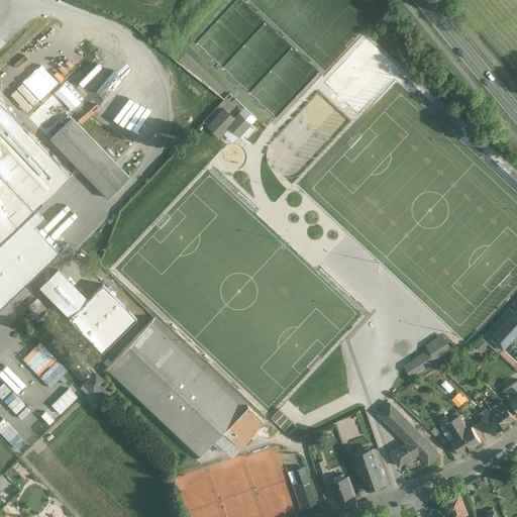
[(42,65),(10,94),(26,111),(54,88),(53,87),(58,82),(42,65)]
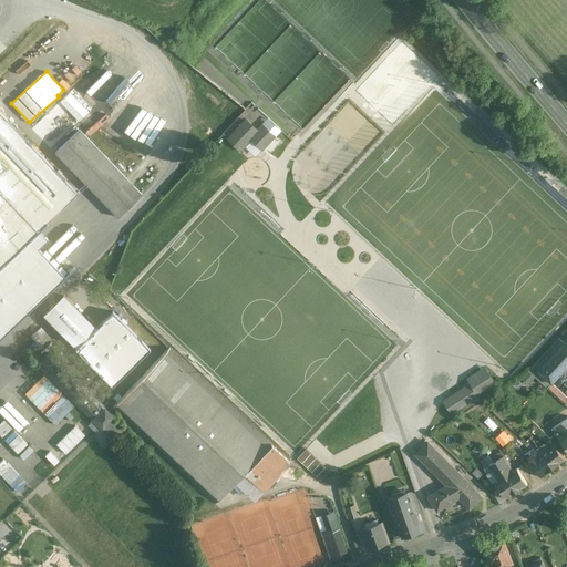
[(0,337),(65,277),(38,247),(47,238),(39,230),(76,193),(0,111),(0,337)]
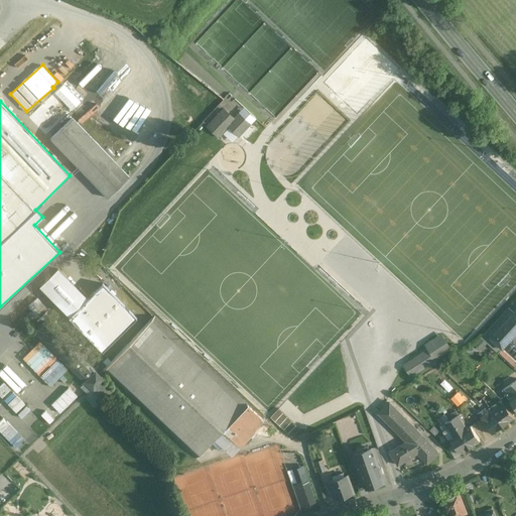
[(225,107),(208,126),(221,137),(230,127),(241,136),(256,119),(257,118),(245,107),(236,116),(225,107)]
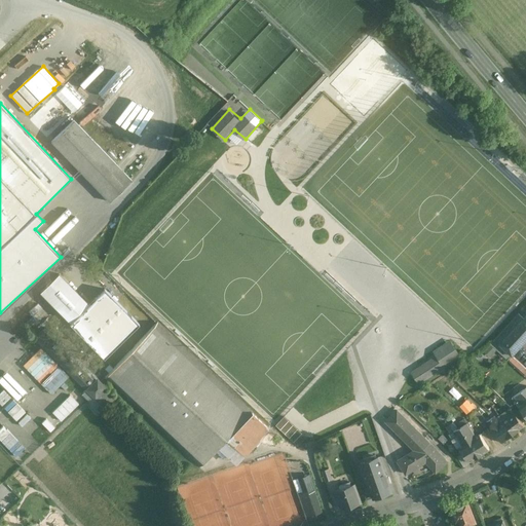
[(132,180),(73,120),(51,141),(109,201),(132,180)]
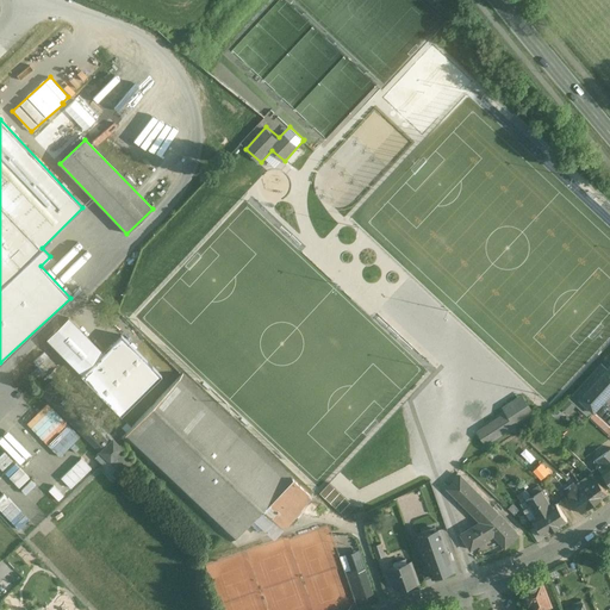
[(105,348),(69,311),(45,335),(82,371),(105,348)]
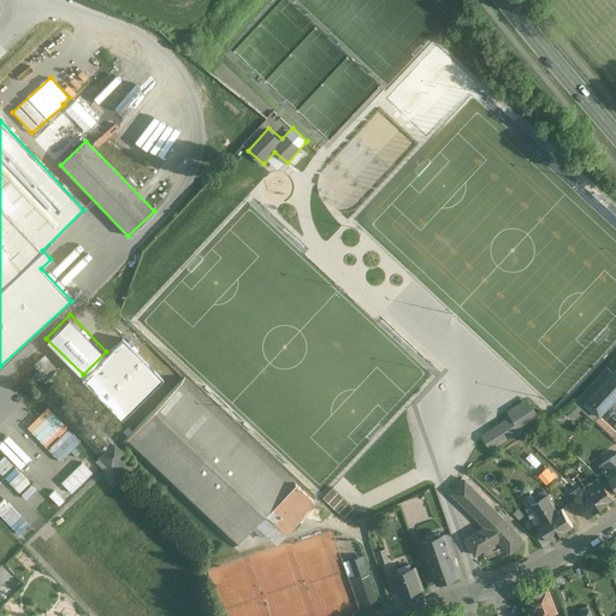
[(124,333),(106,351),(83,374),(82,375),(122,415),(164,373),(124,333)]
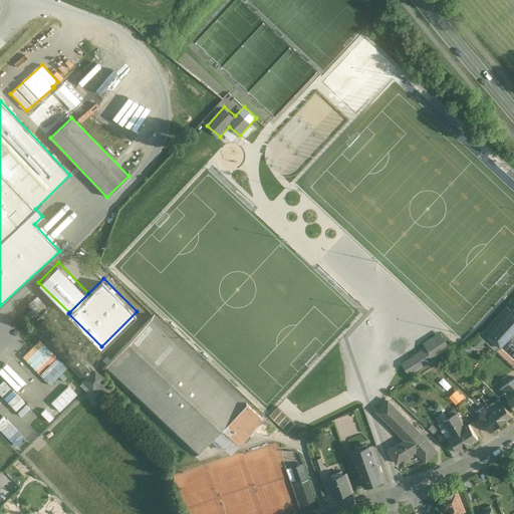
[(512,311),(506,306),(500,313),(505,318),(506,317),(512,311)]
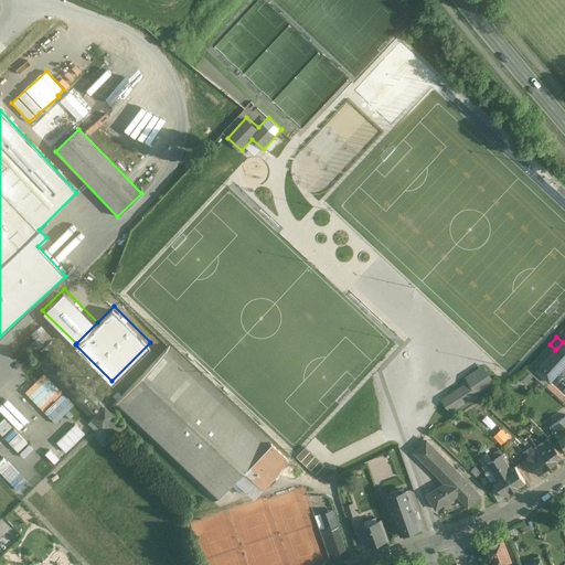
[(550,344),(526,369),(545,386),(551,382),(537,370),(555,350),(550,344)]
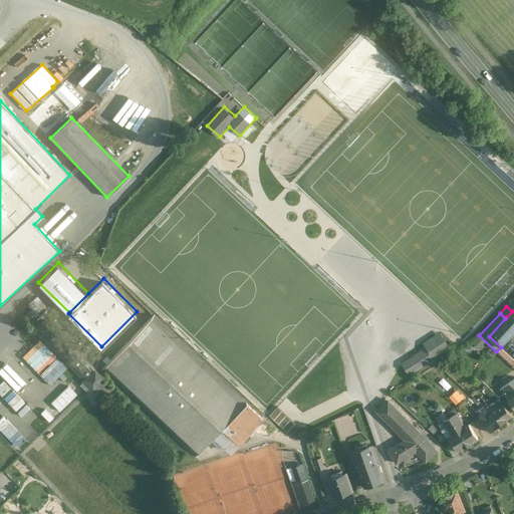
[(246,403),(154,315),(102,369),(195,457),(214,436),(246,403)]
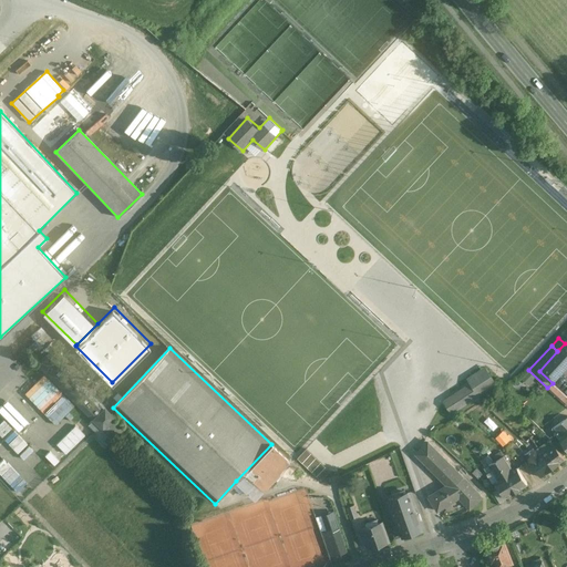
[(566,367),(566,358),(558,350),(557,351),(539,371),(553,383),(566,367)]
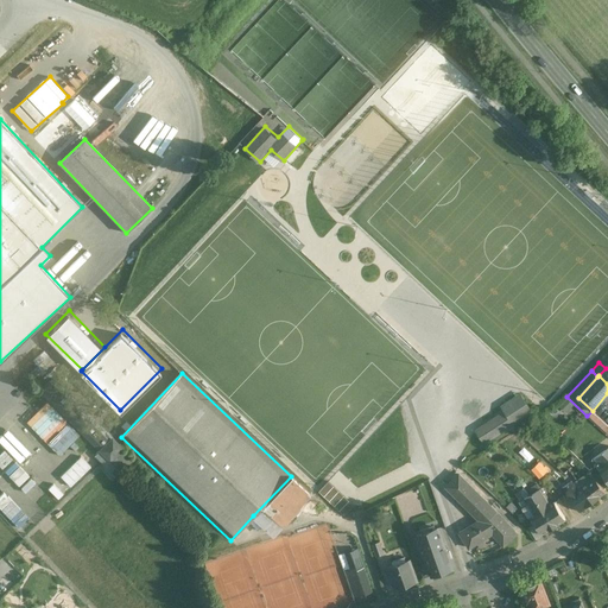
[(112,438),(52,379),(40,392),(100,451),(112,438)]
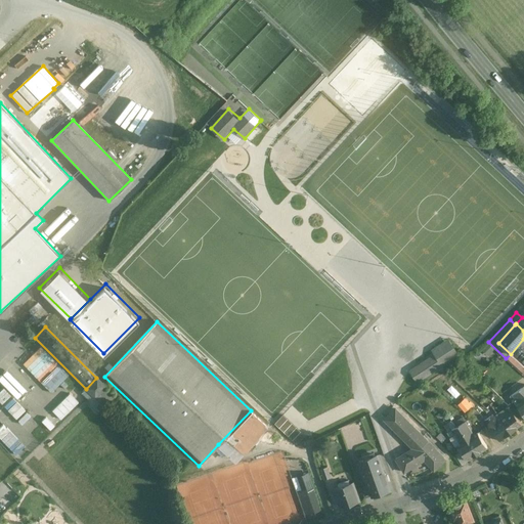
[(434,354),(409,370),(418,383),(461,354),(451,341),(449,338),(431,349),(434,354)]
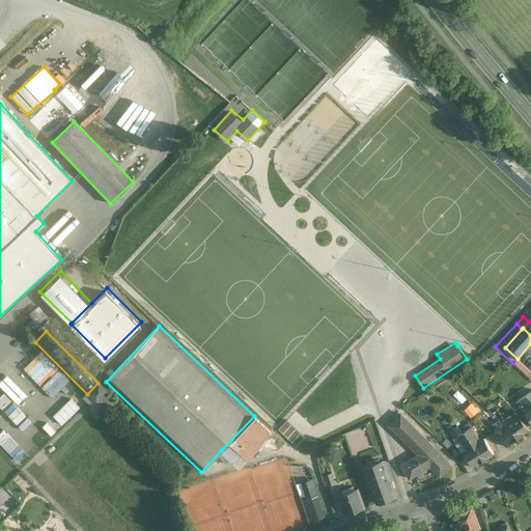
[(40,392),(58,409),(68,398),(51,382),(40,392)]
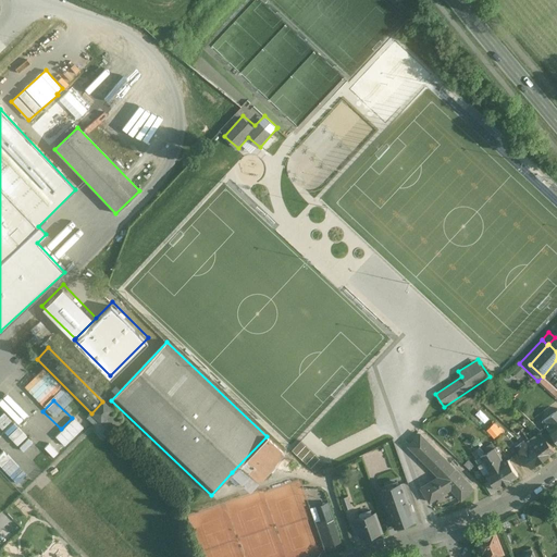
[(122,421),(102,401),(91,413),(100,422),(96,426),(102,432),(106,428),(107,429),(107,428),(111,432),(122,421)]
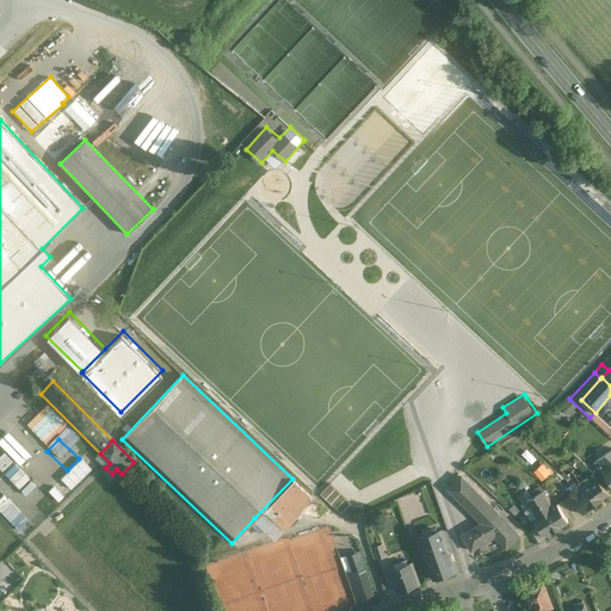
[(610,450),(598,460),(608,469),(603,471),(610,482),(610,450)]
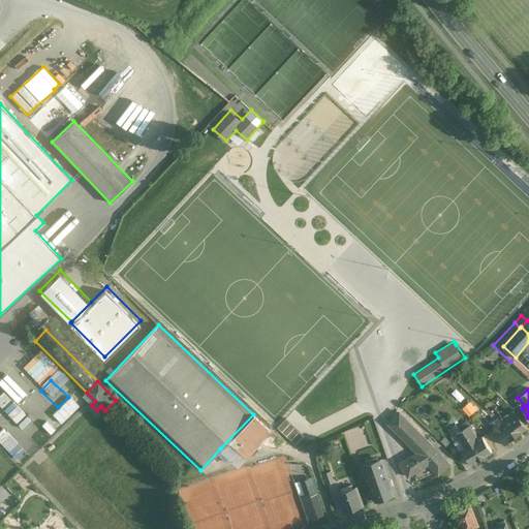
[(0,395),(0,405),(17,423),(26,413),(4,392),(0,395)]
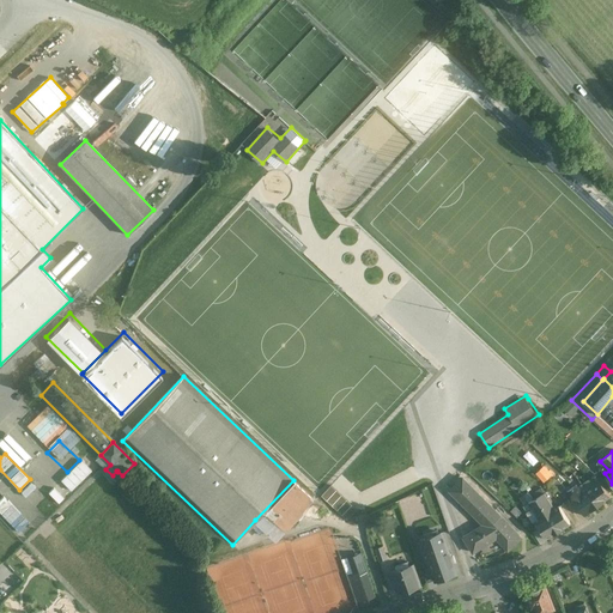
[(553,473),(544,465),(536,473),(545,483),(553,473)]
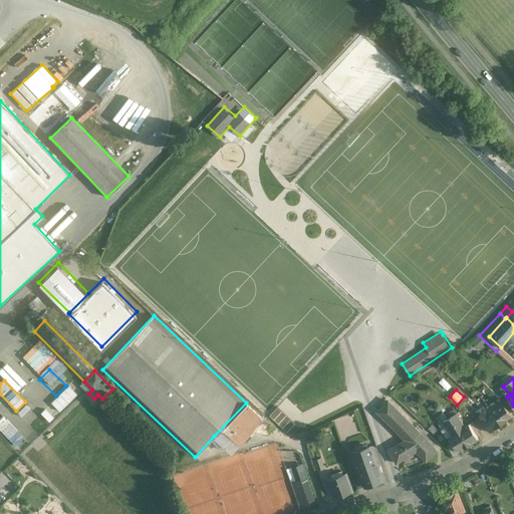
[(512,416),(498,398),(496,400),(500,405),(491,412),(496,418),(494,419),(499,426),(512,416)]
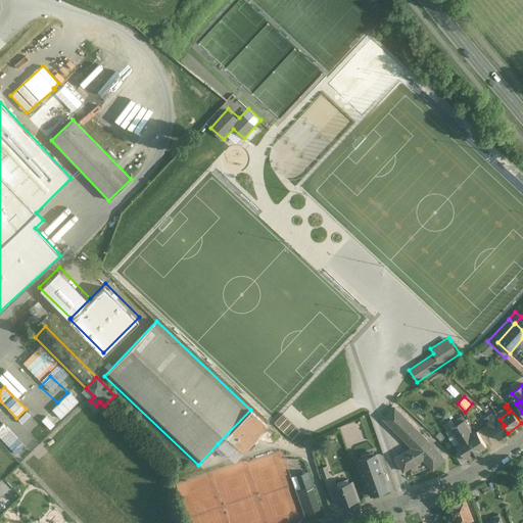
[(426,439),(395,408),(384,419),(413,447),(426,439)]
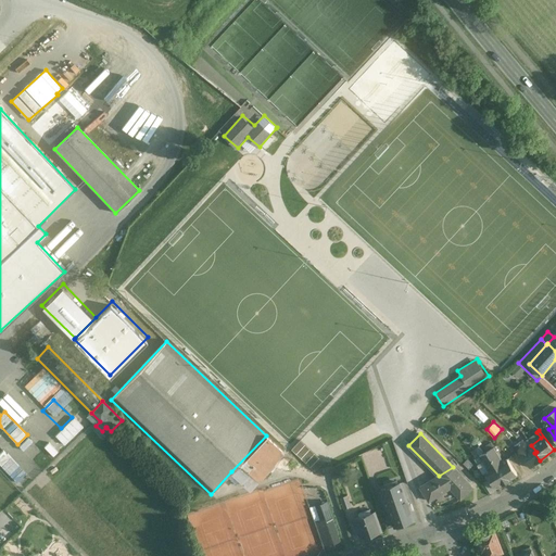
[(513,443),(506,434),(502,437),(508,446),(513,443)]
